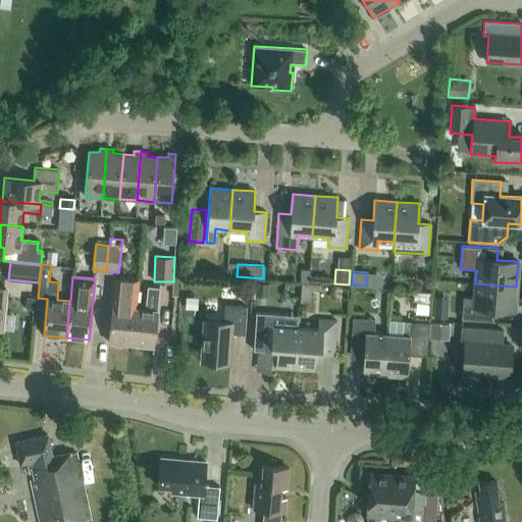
[(302,283),(301,301),(310,302),(312,284),(302,283)]
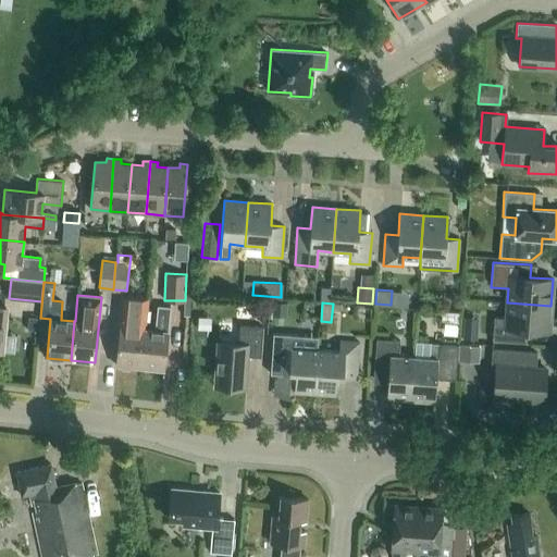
[(549,332),(551,306),(507,302),(506,318),(494,317),(492,341),(525,343),(525,330),(549,332)]
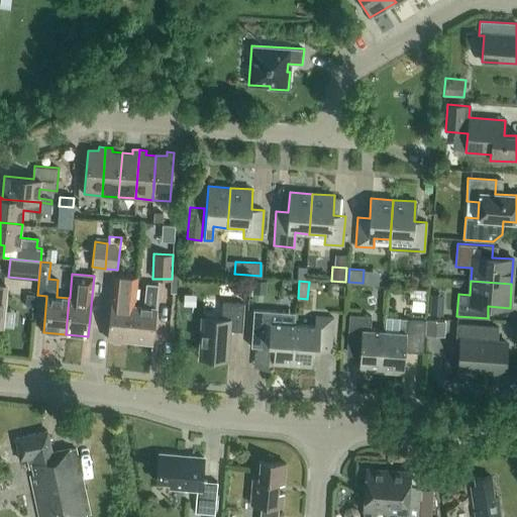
[(143,306),(133,305),(130,341),(152,343),(159,286),(145,285),(143,306)]
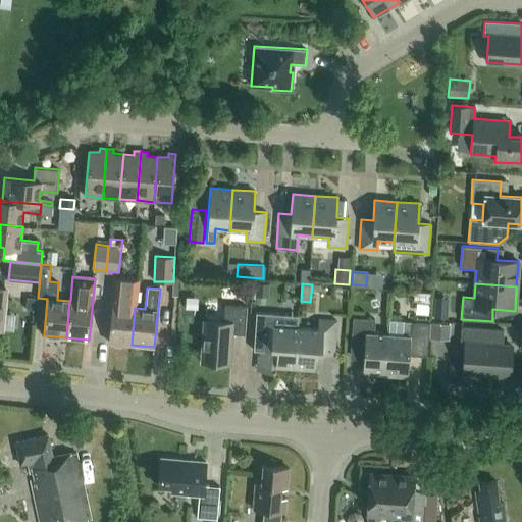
[(109,342),(132,345),(135,308),(121,306),(123,290),(114,289),(109,342)]
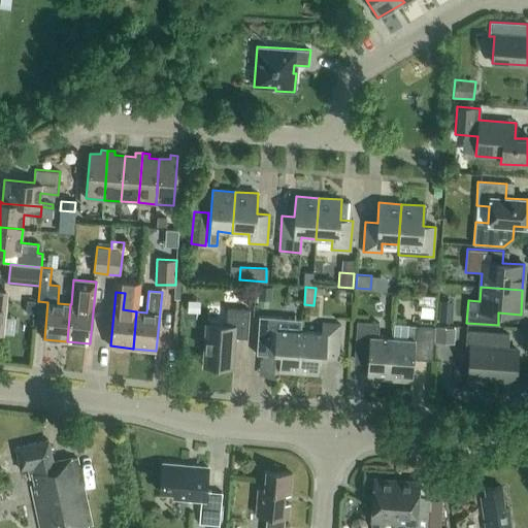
[(232,368),(234,337),(246,338),(249,309),(227,308),(226,326),(205,324),(202,366),(232,368)]
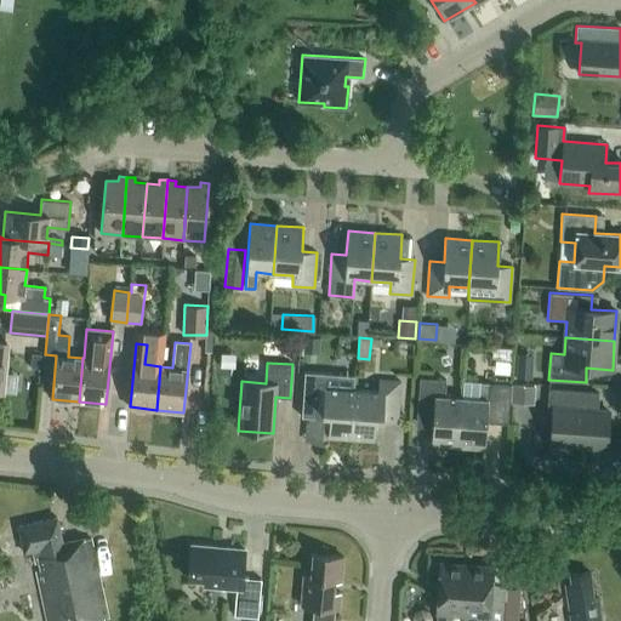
[(328,437),(351,439),(354,389),(331,388),(332,376),(311,375),(307,417),(324,419),(329,419),(328,437)]
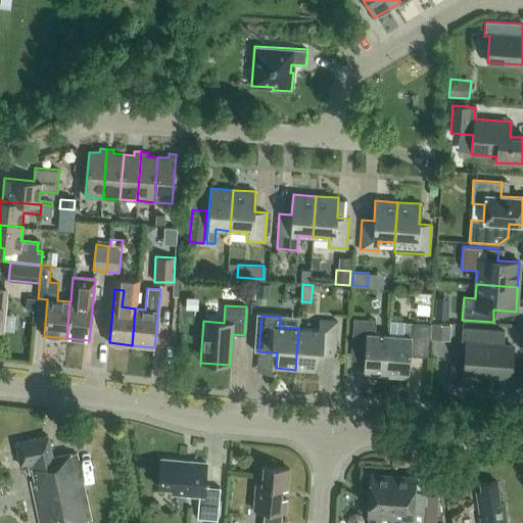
[(363,374),(385,376),(388,335),(374,334),(375,320),(353,319),(350,350),(365,351),(363,374)]
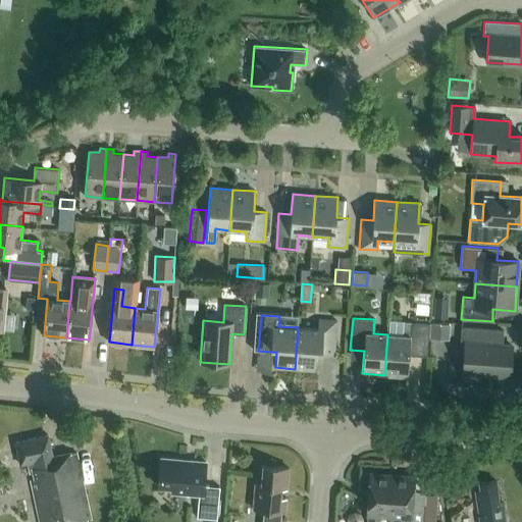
[(317,328),(298,327),(295,369),(314,370),(315,355),(333,356),(336,320),(318,319),(317,328)]
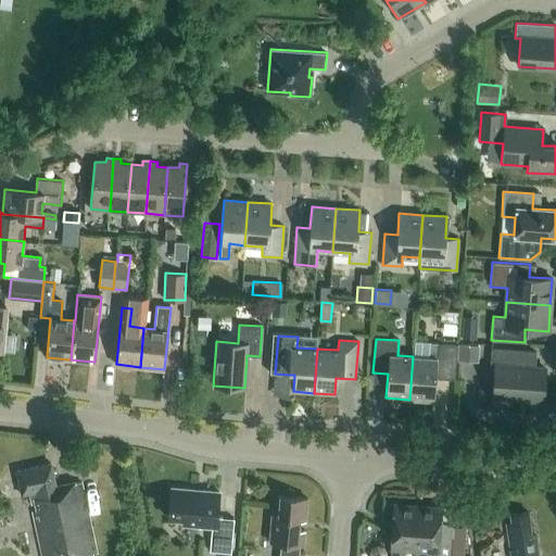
[(428,357),(413,356),(409,400),(433,402),(436,378),(454,379),(457,344),(429,342),(428,357)]
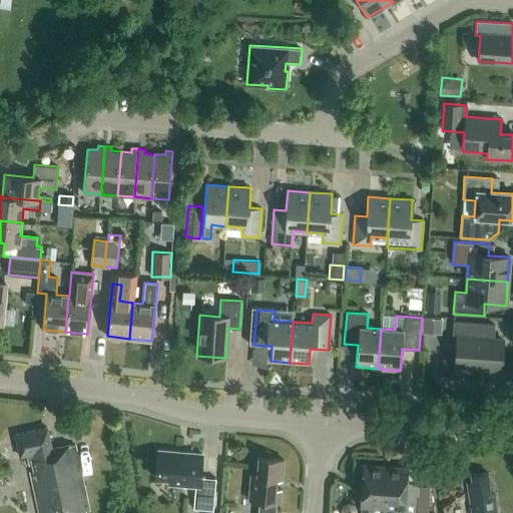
[(423,318),(422,333),(441,334),(442,319),(423,318)]
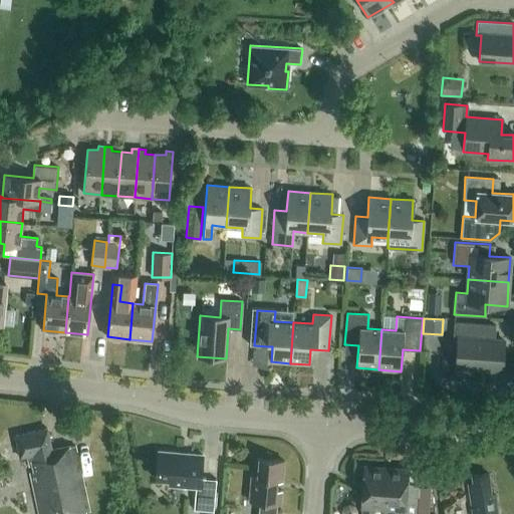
[(502,370),(504,340),(494,340),(495,325),(454,322),(453,338),(457,338),(455,374),(473,375),(474,368),(502,370)]
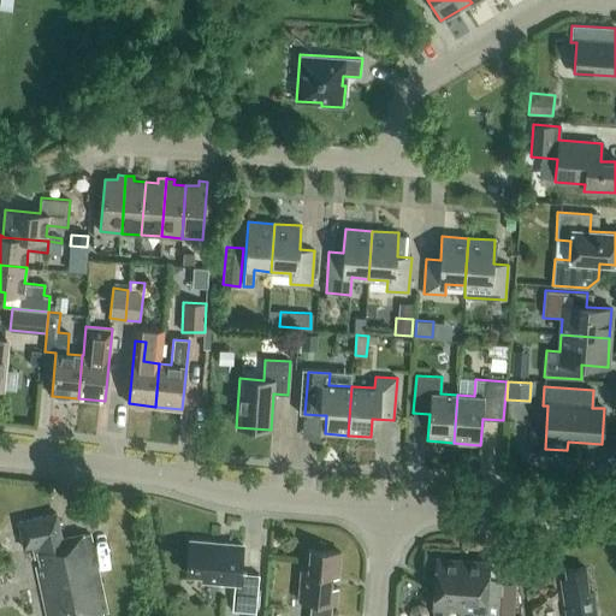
[(45,615),(88,615),(106,612),(89,533),(61,539),(57,514),(18,521),(24,548),(31,546),(35,560),(39,558),(40,567),(35,567),(45,615)]
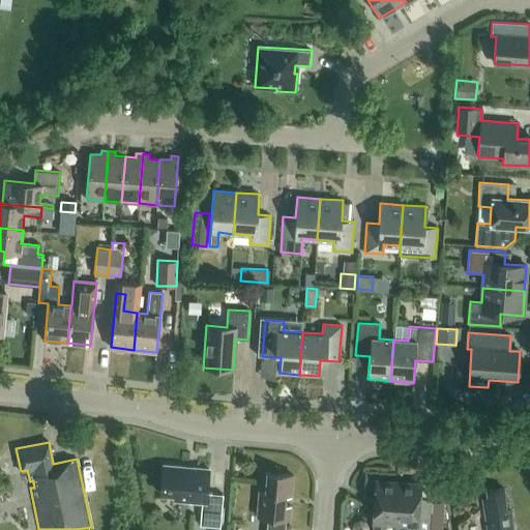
[(219,527),(223,494),(206,493),(208,469),(164,465),(160,494),(175,495),(175,500),(201,502),(199,525),(219,527)]
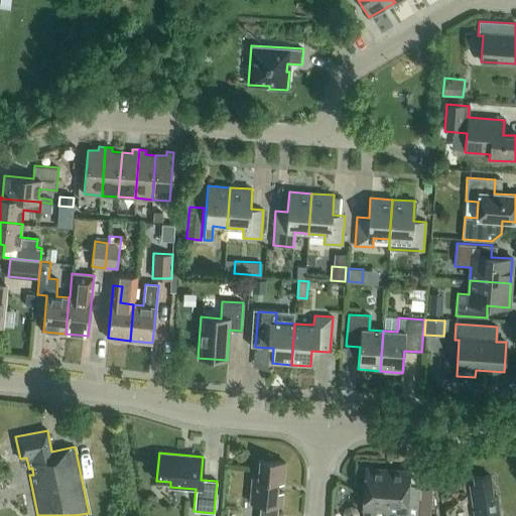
[(275,515),(276,505),(281,505),(282,492),(276,491),(277,483),(283,483),(285,463),(260,460),(258,479),(252,479),(250,502),(262,503),(260,515),(275,515)]
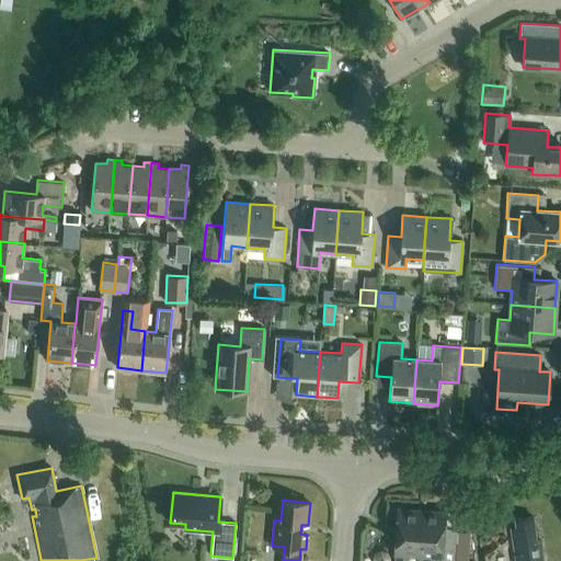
[(404,560),(405,553),(418,554),(421,511),(397,508),(393,553),(395,553),(393,560),(404,560)]
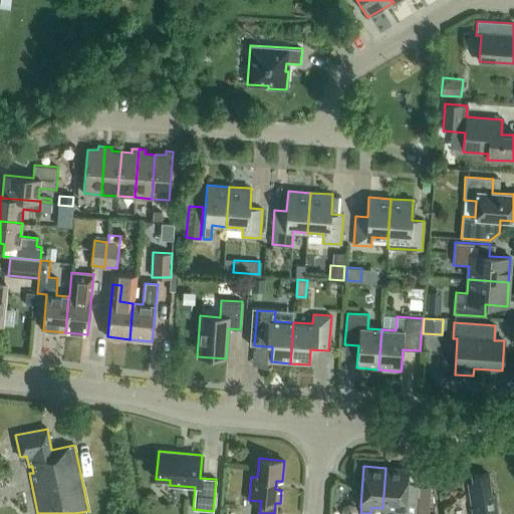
[(408,470),(386,468),(382,508),(395,509),(394,513),(416,513),(418,501),(406,500),(408,470)]
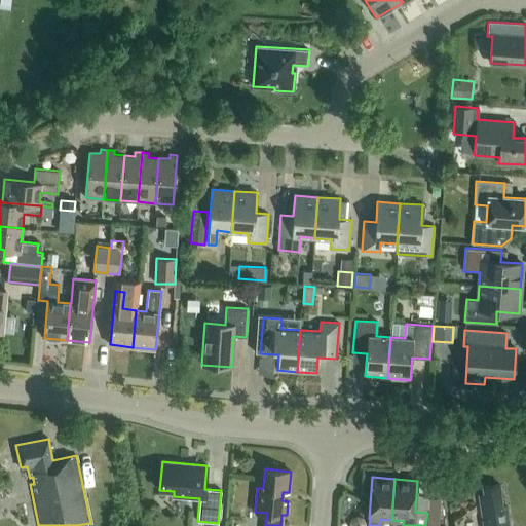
[(483,525),(509,525),(508,515),(506,505),(502,506),(499,484),(482,487),(483,494),(479,495),(483,525)]
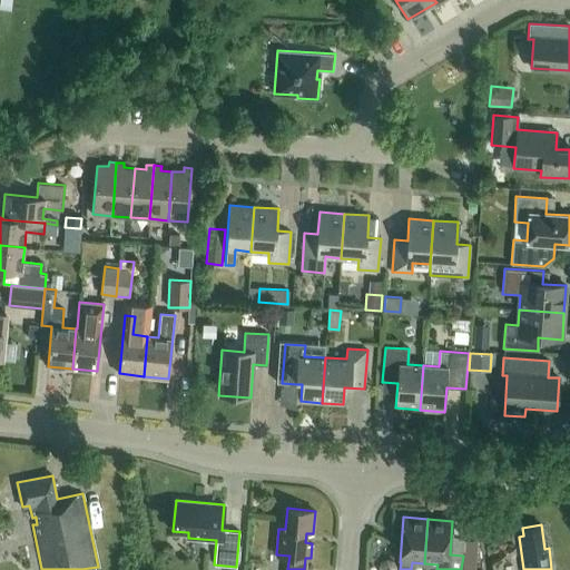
[(474,569),(478,539),(464,538),(463,556),(461,569),(474,569)]
